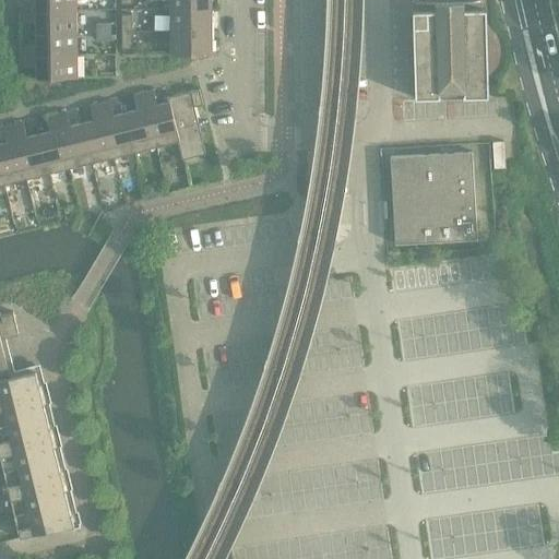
[(21,1),(22,11),(76,11),(75,0),(35,0),(36,1),(21,1)]
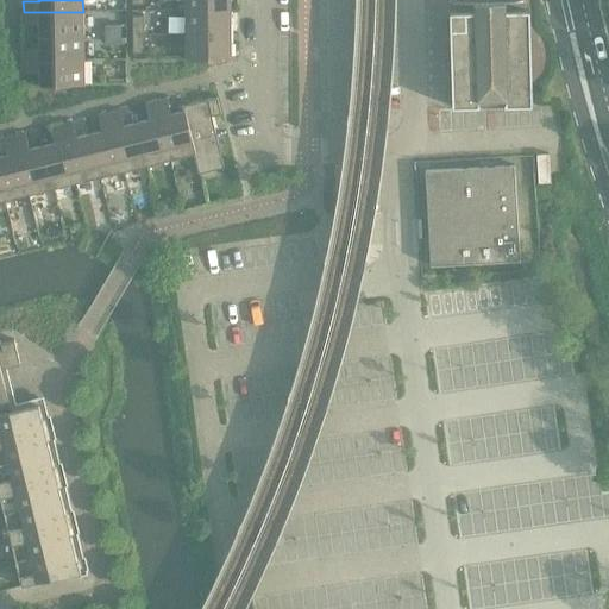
[(186,0),(187,10),(231,10),(230,0),(186,0)]
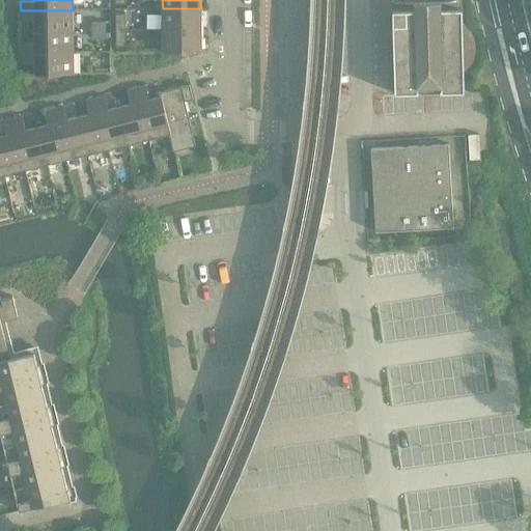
[(201,8),(163,8),(163,30),(201,29),(201,8)]
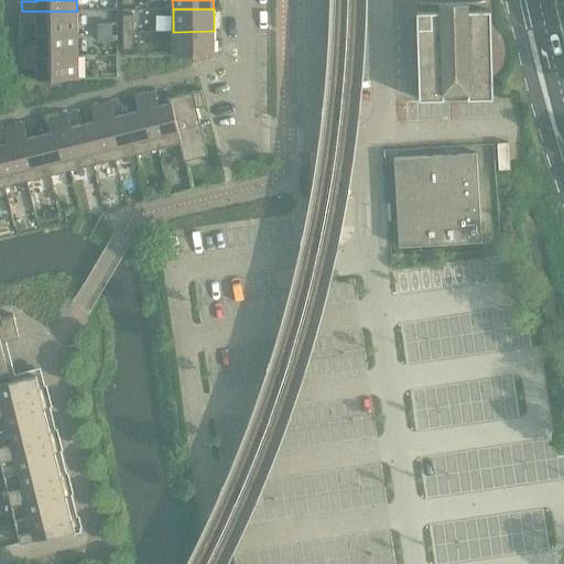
[(418,12),(418,29),(420,100),(494,98),(491,10),(418,12)]
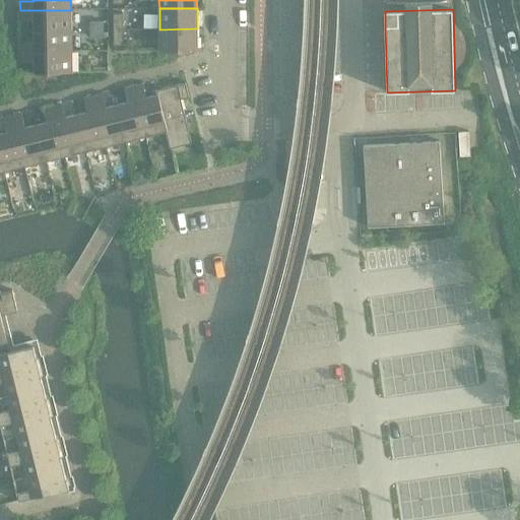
[(71,10),(20,10),(20,20),(34,20),(35,31),(71,30),(71,10)]
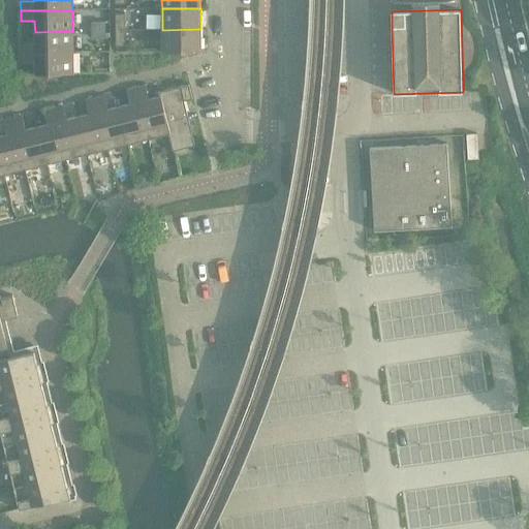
[(116,14),(116,30),(125,30),(125,14),(116,14)]
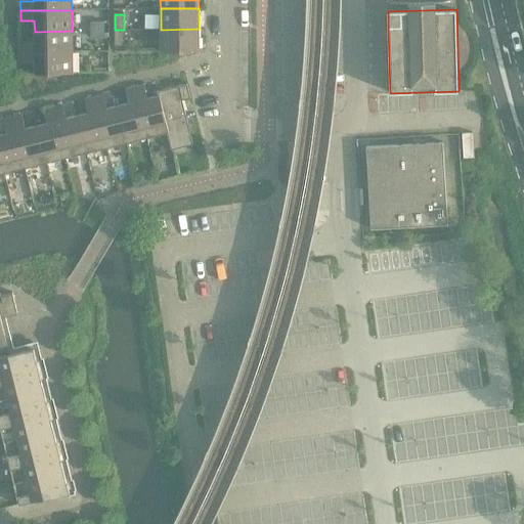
[(199,29),(161,30),(161,51),(199,51),(199,29)]
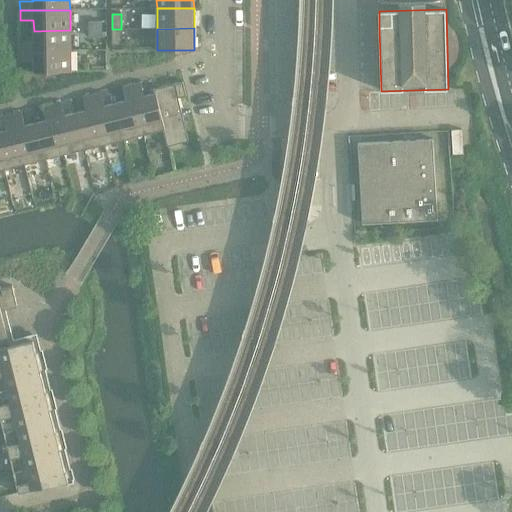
[(121,29),(112,29),(112,45),(122,45),(121,29)]
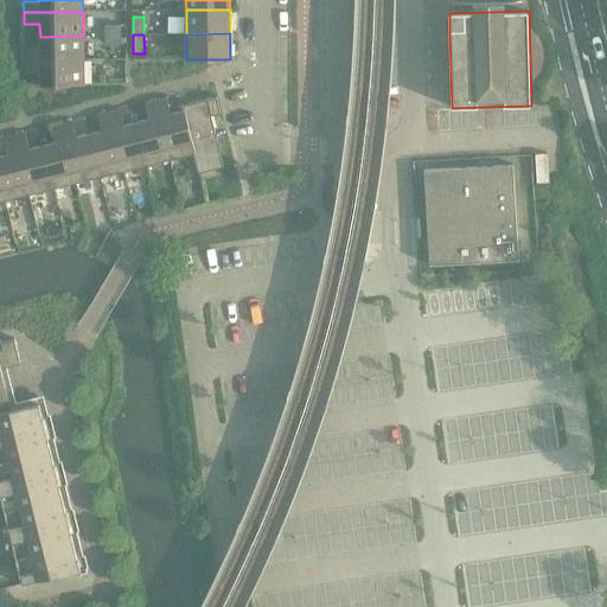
[(24,50),(24,61),(84,59),(83,36),(40,37),(40,49),(24,50)]
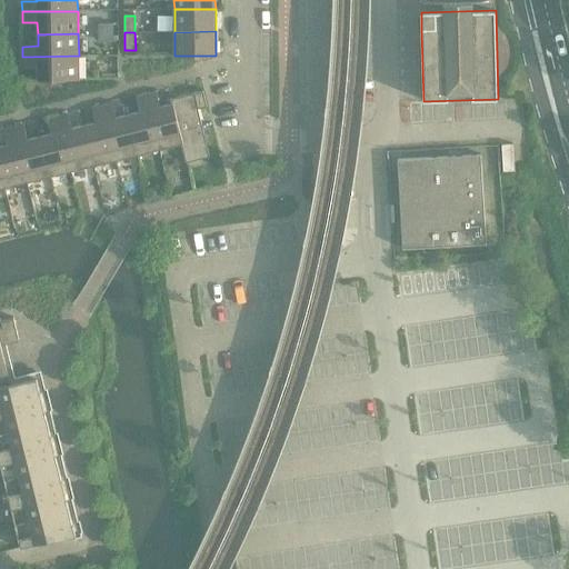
[(79,56),(22,57),(22,68),(38,68),(38,81),(79,80),(79,56)]
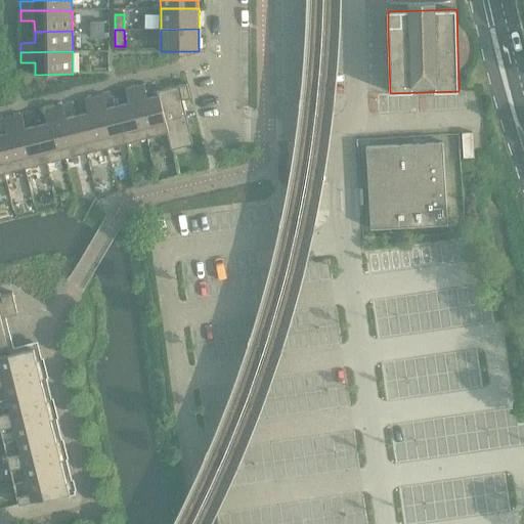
[(157,91),(158,96),(159,96),(168,132),(167,133),(171,150),(193,144),(182,100),(190,98),(187,84),(157,91)]
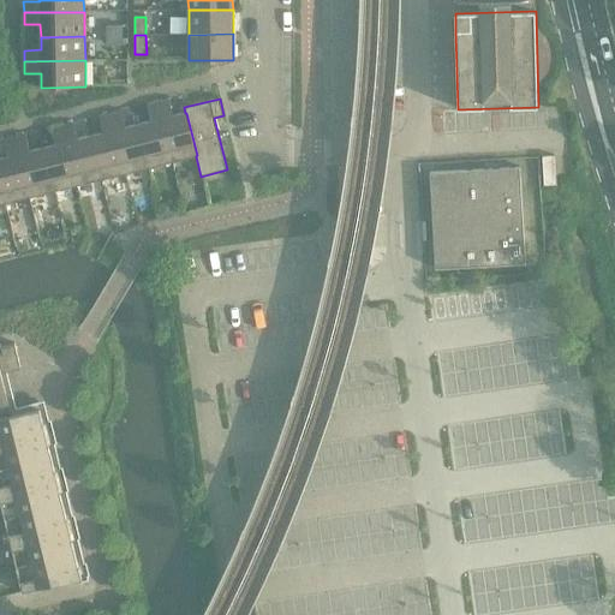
[(169,100),(159,102),(173,161),(196,156),(197,155),(186,113),(185,113),(173,115),(169,100)]
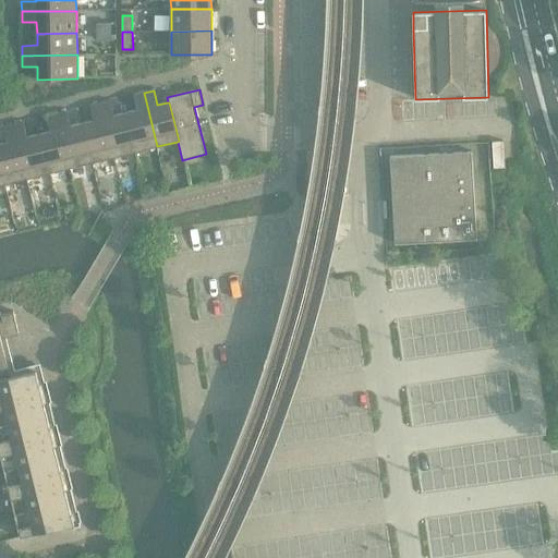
[(137,110),(125,112),(135,152),(157,146),(144,93),(133,96),(137,110)]
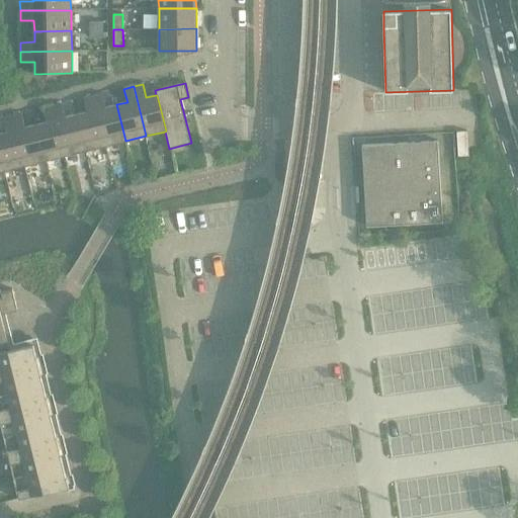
[(102,94),(93,96),(105,146),(125,141),(116,104),(106,107),(102,94)]
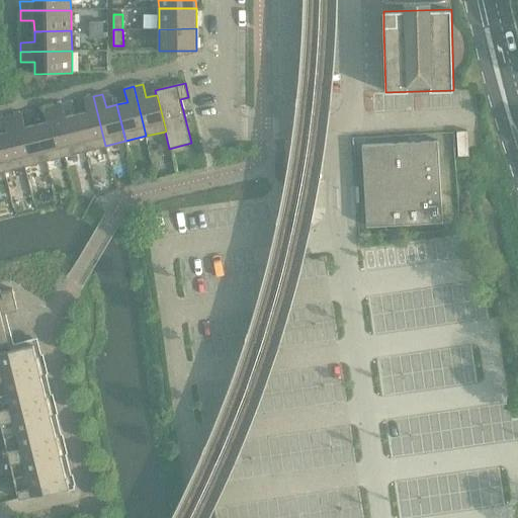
[(87,111),(76,114),(85,151),(105,146),(93,96),(84,98),(87,111)]
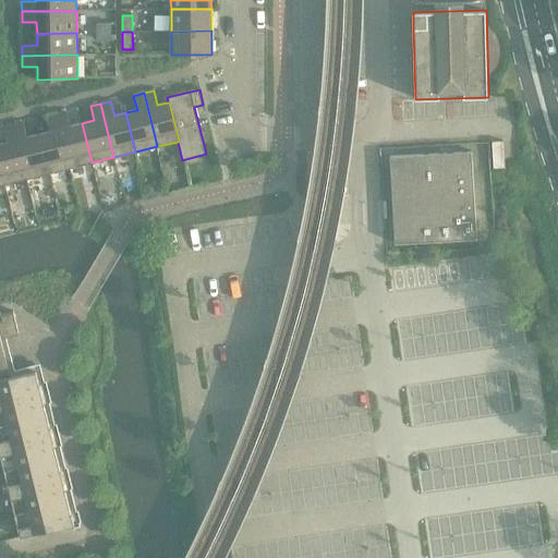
[(67,112),(57,114),(70,168),(92,162),(82,123),(70,126),(67,112)]
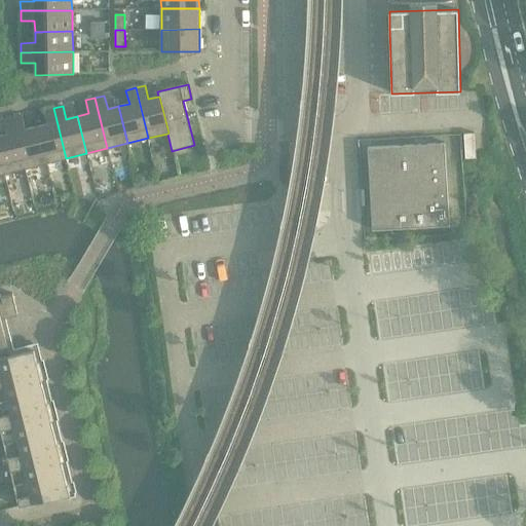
[(47,123),(36,126),(45,163),(66,158),(53,108),(44,110),(47,123)]
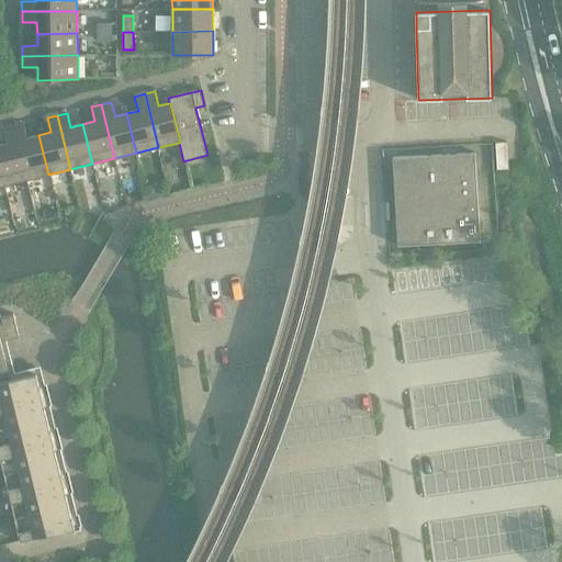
[(24,123),(13,126),(27,180),(48,175),(38,135),(27,138),(24,123)]
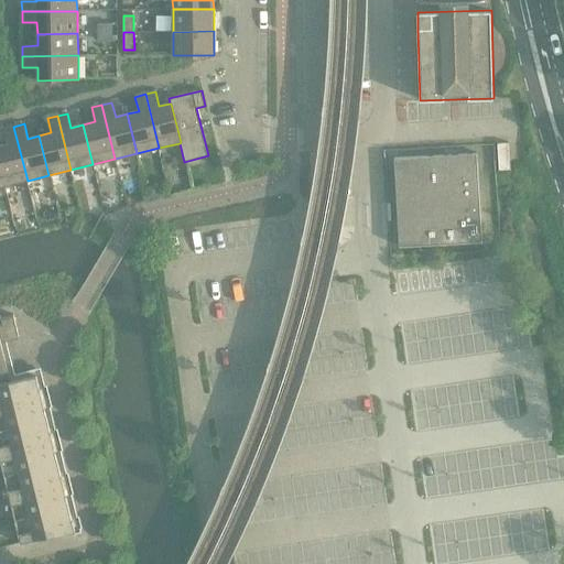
[(7,143),(0,144),(0,164),(6,186),(28,181),(13,127),(3,129),(7,143)]
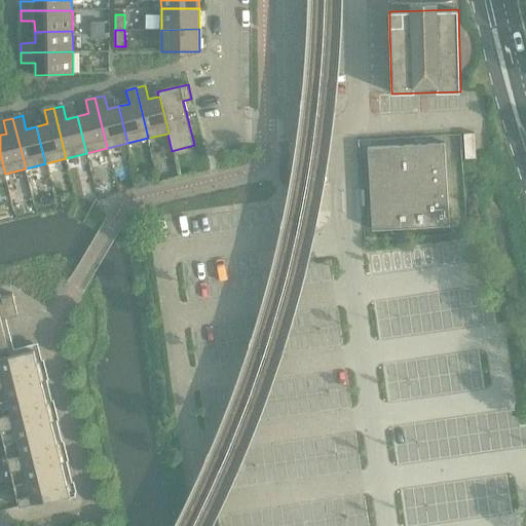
[(475,134),(464,134),(465,153),(465,155),(465,156),(465,159),(476,158),(476,156),(476,152),(475,150),(475,134)]
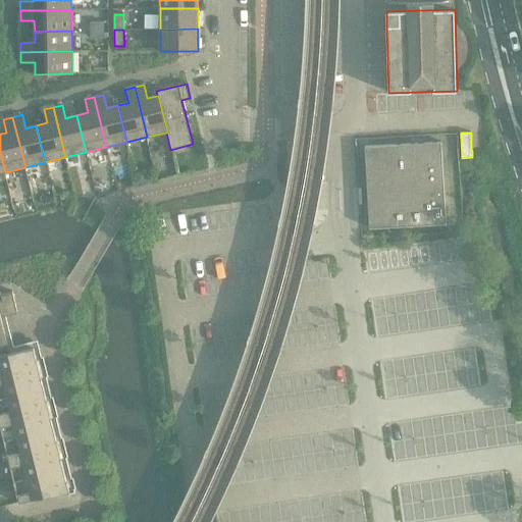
[(441,142),(365,147),(369,228),(446,223),(441,142)]
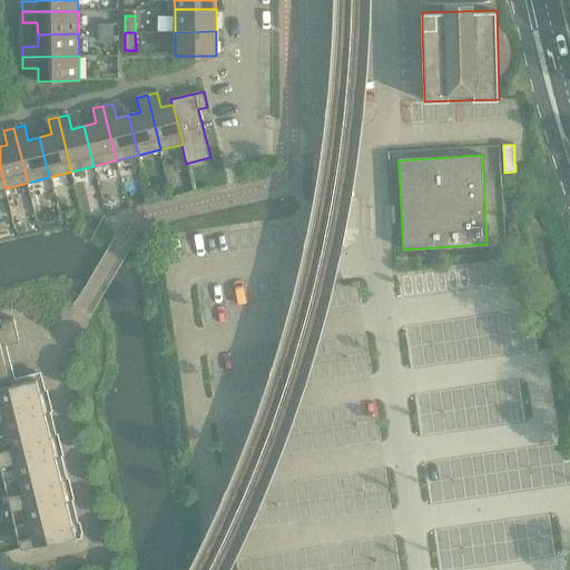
[(13,318),(1,322),(7,343),(19,341),(13,318)]
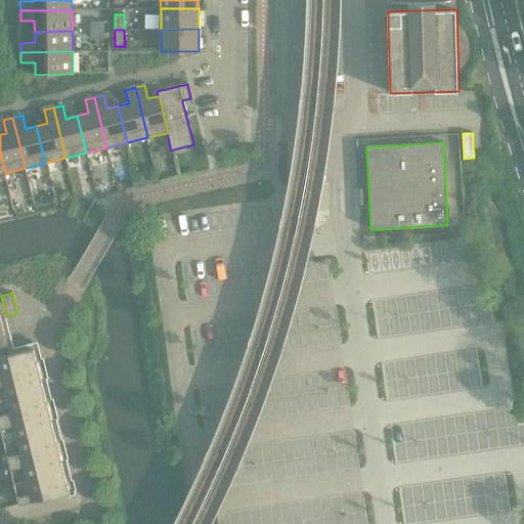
[(0,313),(0,356),(10,354),(0,313)]
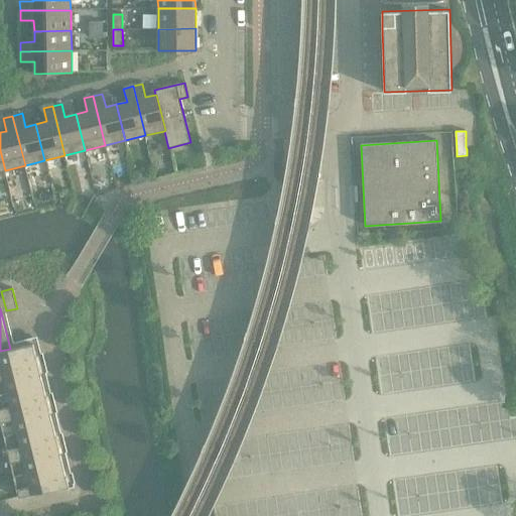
[(10,349),(0,351),(0,373),(38,364),(33,343),(10,349)]
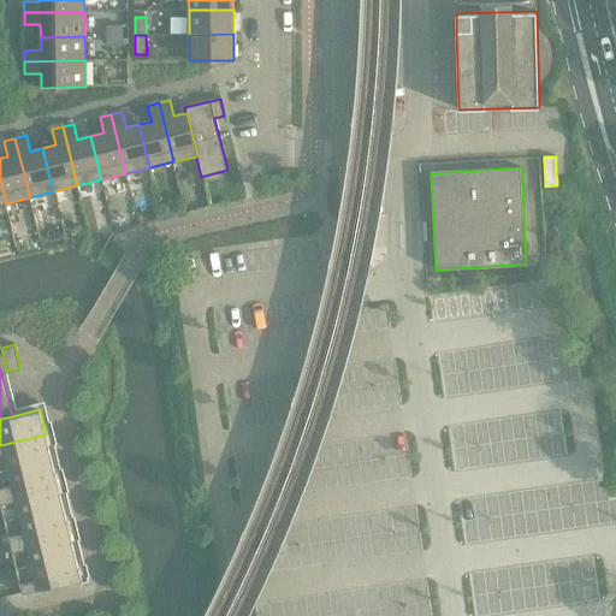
[(46,434),(0,445),(0,471),(52,458),(46,434)]
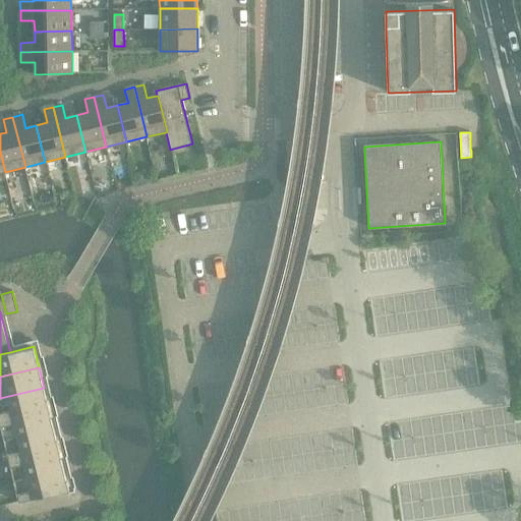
[(44,388),(0,398),(0,419),(49,407),(44,388)]
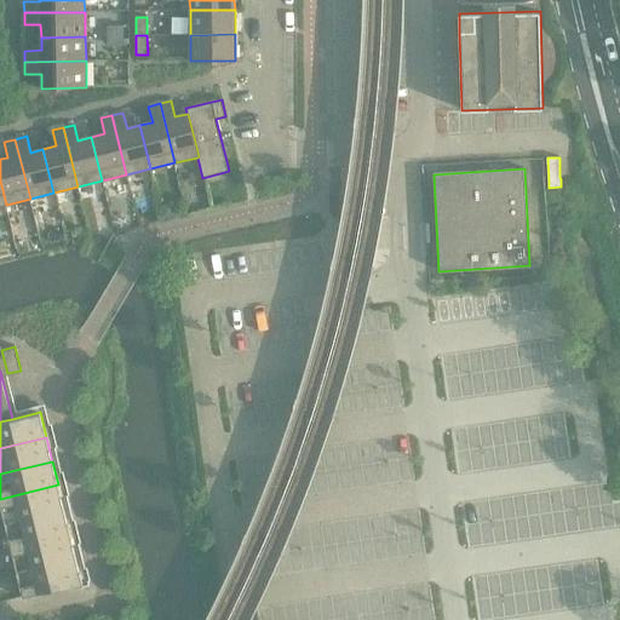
[(58,484),(0,499),(0,505),(5,523),(64,509),(58,484)]
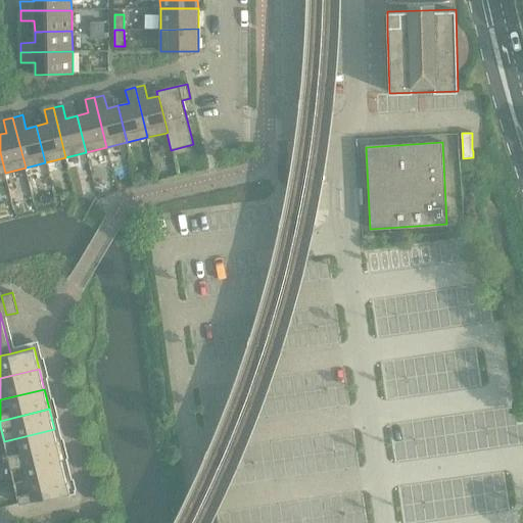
[(54,429),(4,441),(9,462),(59,449),(54,429)]
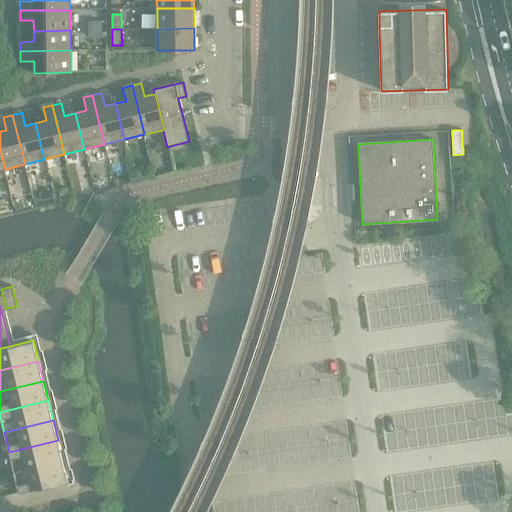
[(58,440),(9,452),(13,472),(63,460),(58,440)]
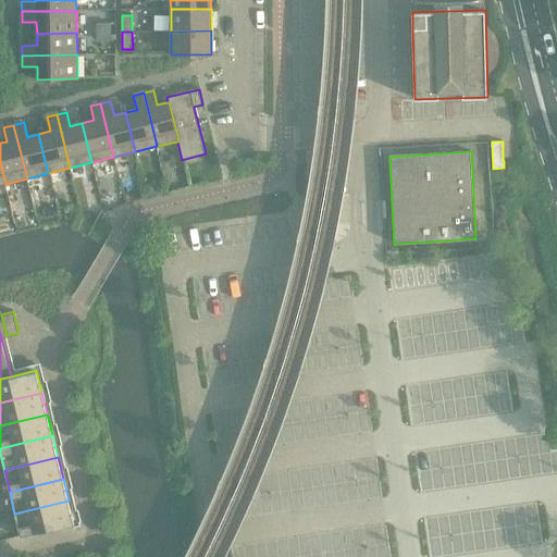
[(69,500),(14,514),(21,536),(74,523),(69,500)]
